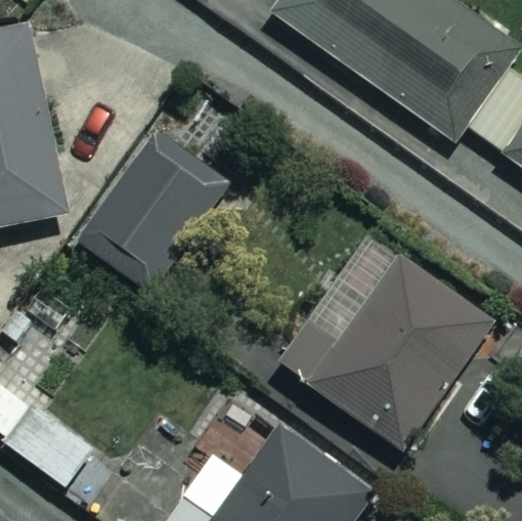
[(465,126),(506,66),(519,47),(453,0),(279,0),(271,12),(453,142),(465,126)]
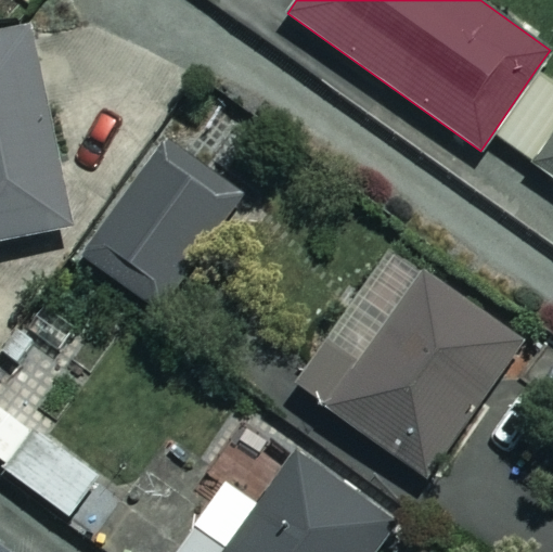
[(0,243),(69,230),(28,28),(0,34),(0,243)]
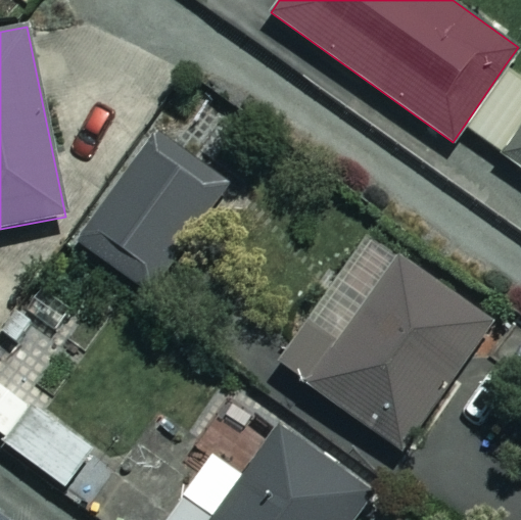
[(520,76),(505,65),(464,126),(520,166),(520,76)]
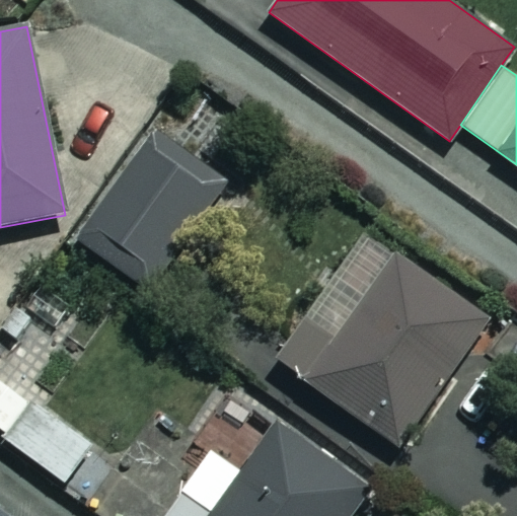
[(213,199),(146,149),(80,237),(146,287),(213,199)]
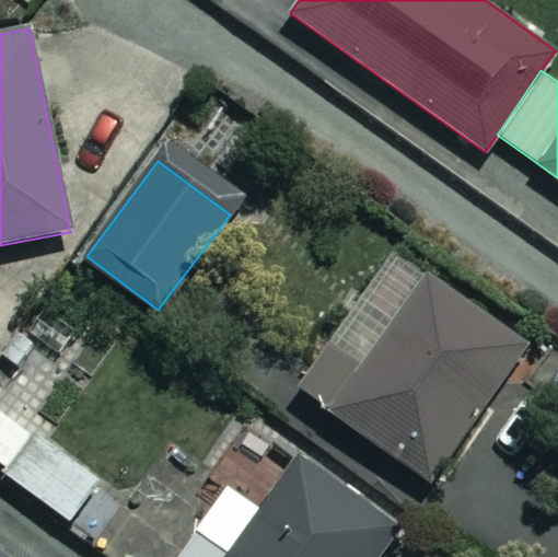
[(527,345),(392,252),(297,389),(433,483),(527,345)]
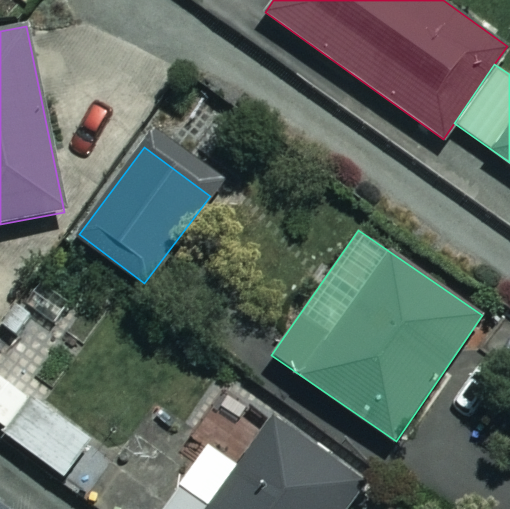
[(34,371),(1,346),(0,347),(0,429),(65,477),(92,438),(22,388),(34,371)]
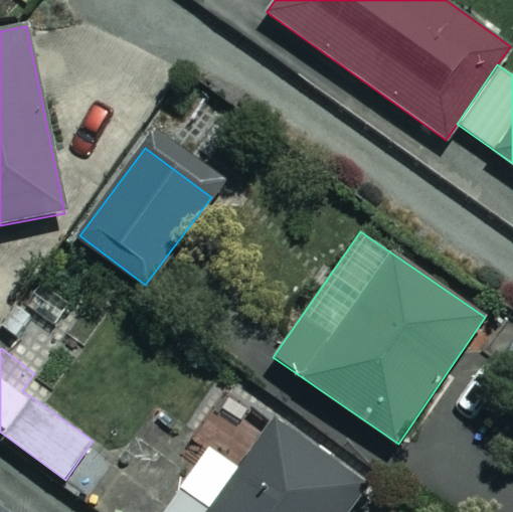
[(345,511),(366,485),(278,418),(238,471),(215,453),(170,511),(345,511)]
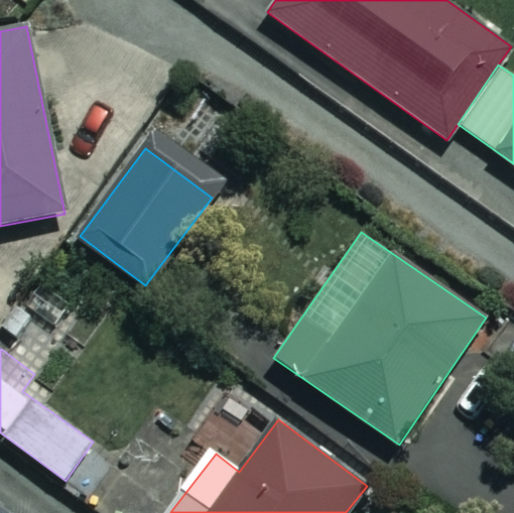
All buildings are outlined.
